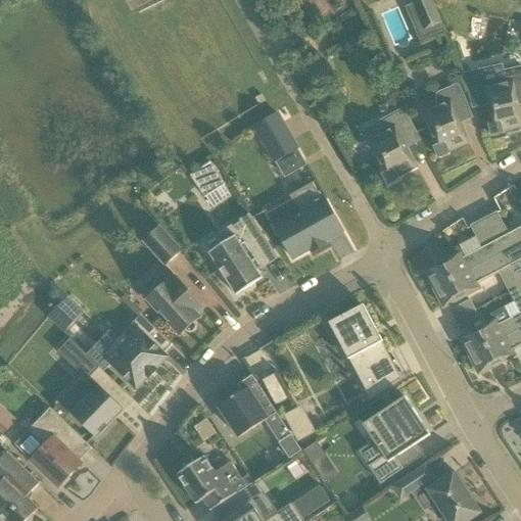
[(422,29),(439,21),(430,0),(415,0),(411,2),(422,29)]
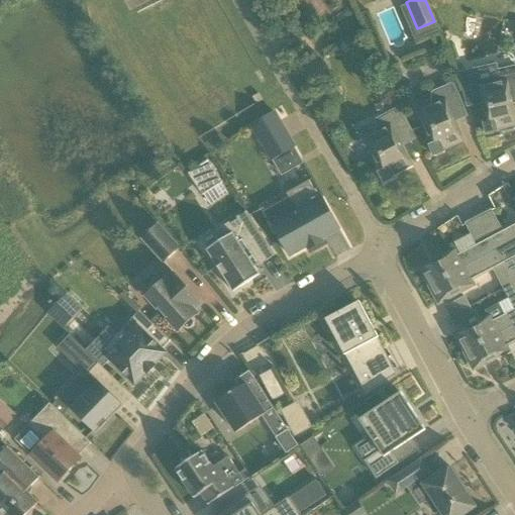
[(514,99),(514,65),(495,70),(492,81),(478,84),(474,69),(458,72),(467,104),(480,100),(485,120),(482,121),(484,133),(496,130),(496,127),(514,122),(514,117),(511,100),(514,99)]
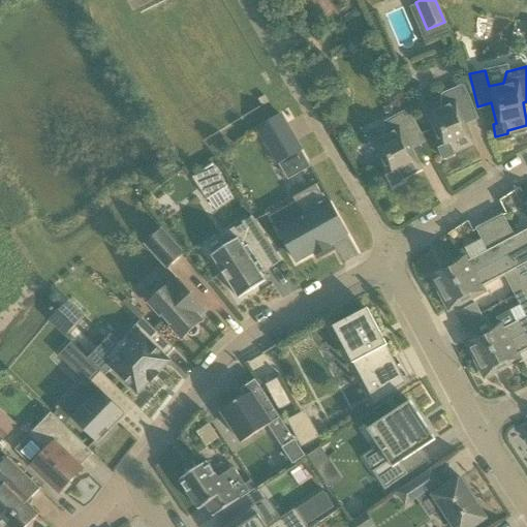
[(442,158),(454,154),(452,151),(472,142),(463,121),(474,116),(461,85),(441,93),(440,105),(426,112),(440,146),(437,147),(442,158)]
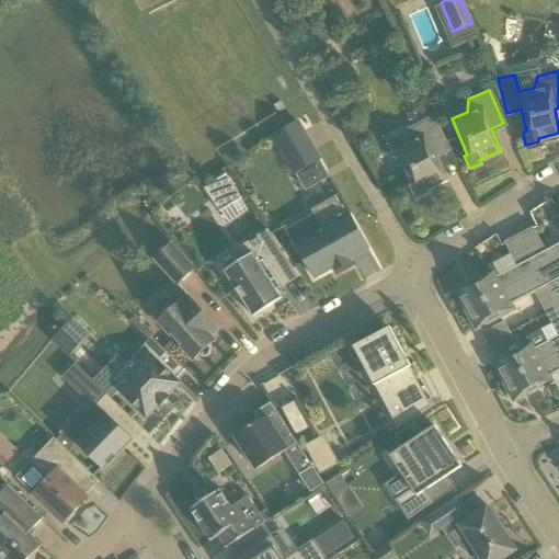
[(414,197),(426,191),(424,187),(445,177),(434,156),(448,148),(431,116),(408,128),(408,140),(390,150),(414,197)]
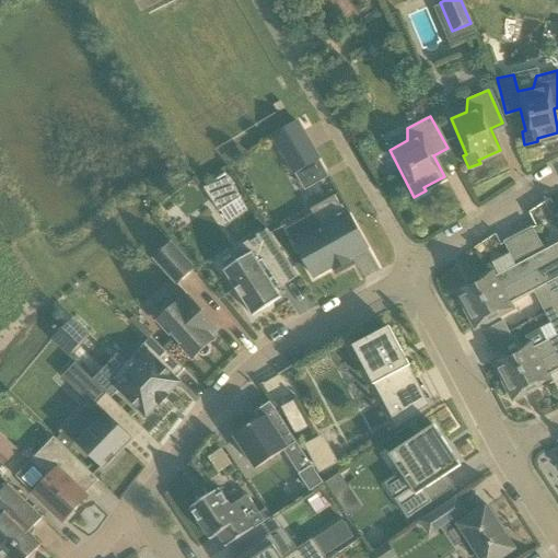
[(295,120),(271,134),(293,172),(317,158),(312,149),(301,130),(295,120)]
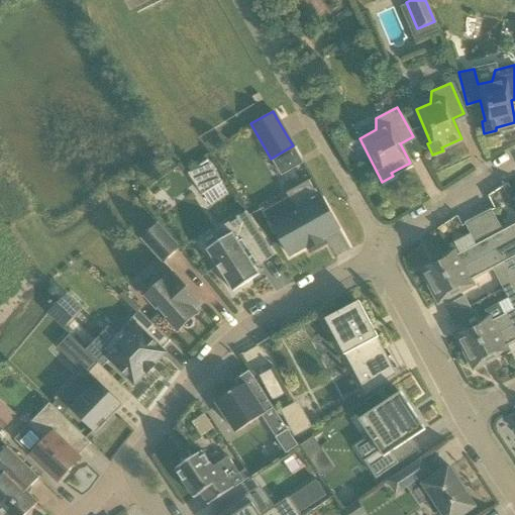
[(187,171),(201,193),(221,180),(207,158),(187,171)]
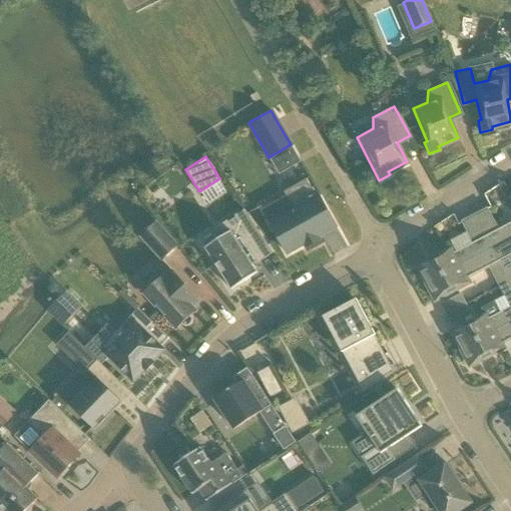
[(315,195),(305,178),(283,190),(285,194),(293,207),(269,221),(286,252),(303,243),(305,246),(319,238),(317,235),(335,225),(318,193),(315,195)]
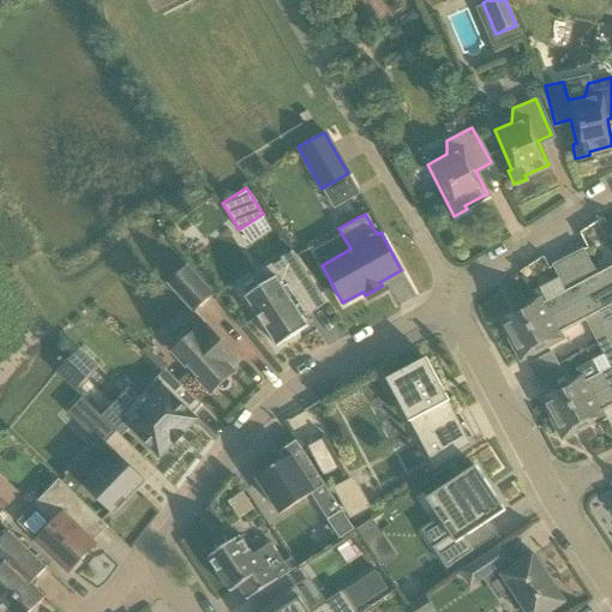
[(306,315),(325,301),(292,250),(261,269),(268,280),(243,295),(275,346),(298,331),(294,327),(304,321),(301,316),(305,313),(306,315)]
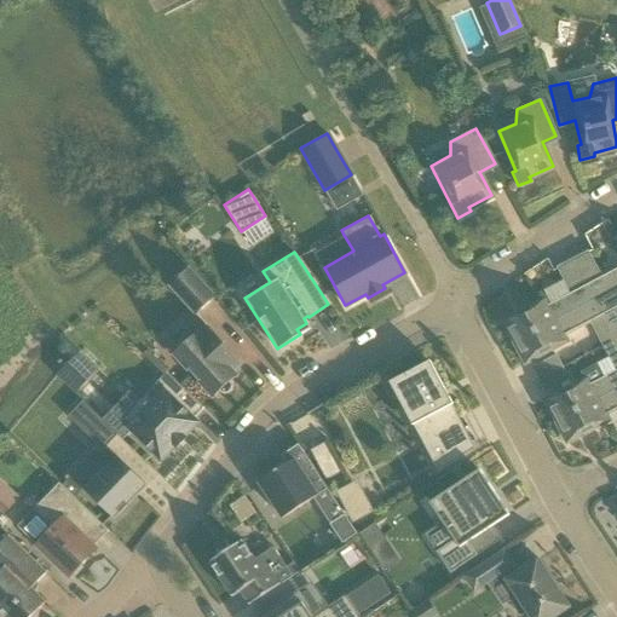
[(575,274),(582,269),(575,257),(568,260),(575,274)]
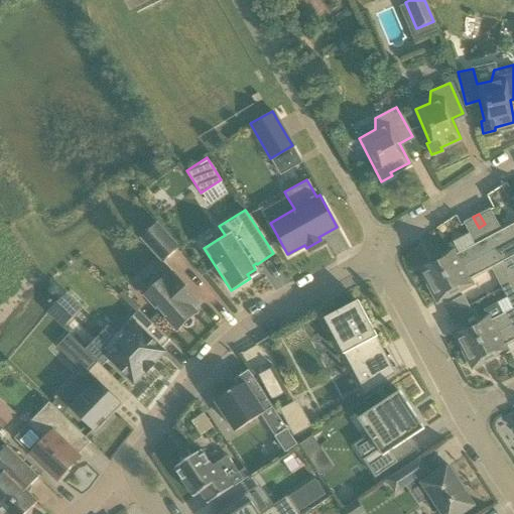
[(494,248),(513,237),(513,222),(490,234),(491,235),(487,237),(494,248)]
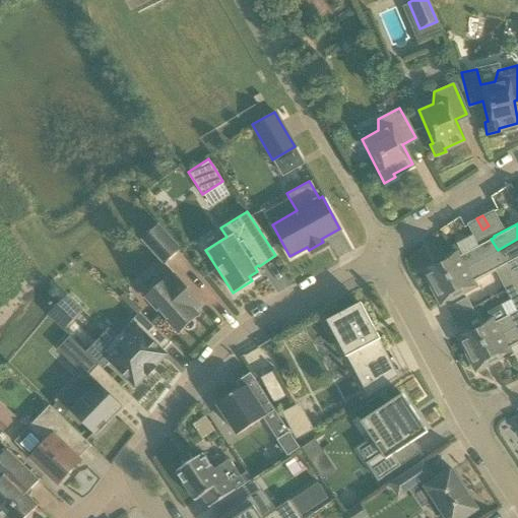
[(165,261),(178,249),(155,225),(142,238),(165,261)]
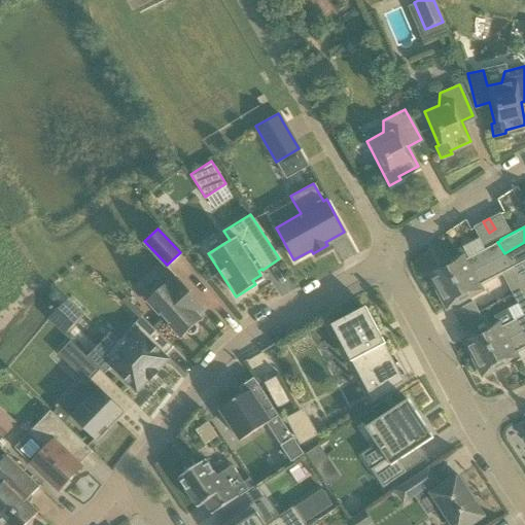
[(495,229),(489,233),(494,243),(465,258),(462,252),(426,272),(435,290),(504,253),(497,242),(501,240),(500,239),(495,229)]
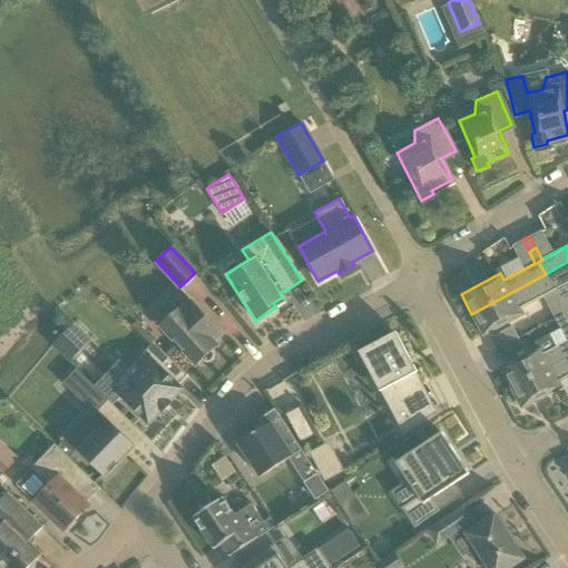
[(549,290),(555,301),(561,297),(567,309),(567,307),(567,291),(562,282),(567,278),(567,262),(546,274),(552,287),(549,290)]
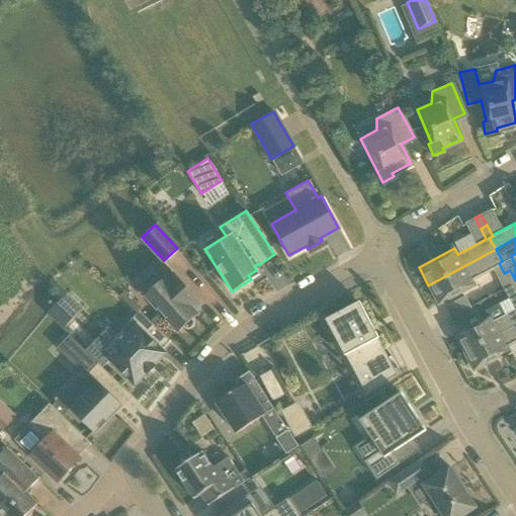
[(496,249),(428,285),(437,303),(473,283),(470,278),(499,263),(502,261),(496,249)]
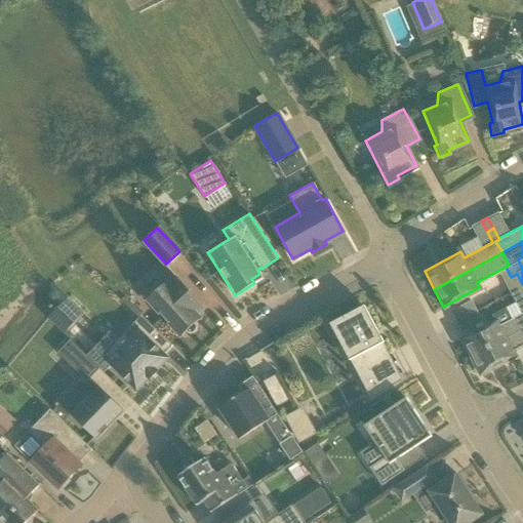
[(516,287),(522,284),(517,274),(511,277),(516,287)]
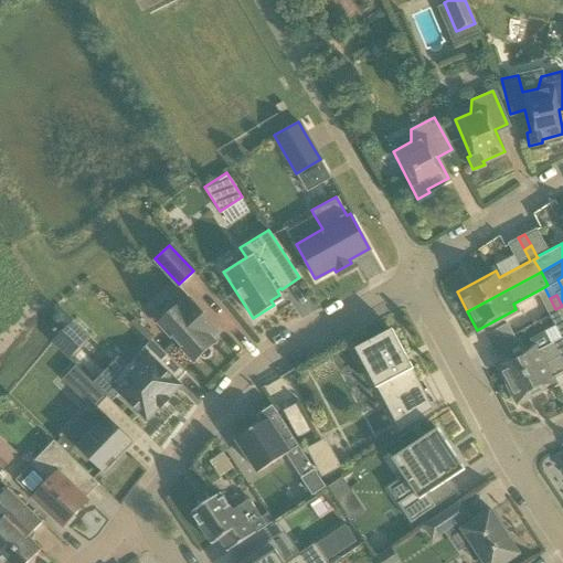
[(218,328),(190,298),(181,306),(178,303),(158,321),(194,360),(200,362),(205,361),(209,357),(210,352),(210,347),(214,342),(209,337),(218,328)]
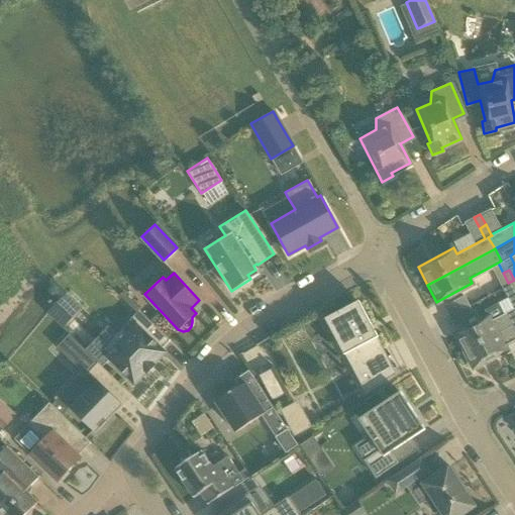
[(462,350),(514,322),(514,293),(514,294),(508,283),(502,287),(507,297),(484,309),(487,314),(453,332),(462,350)]
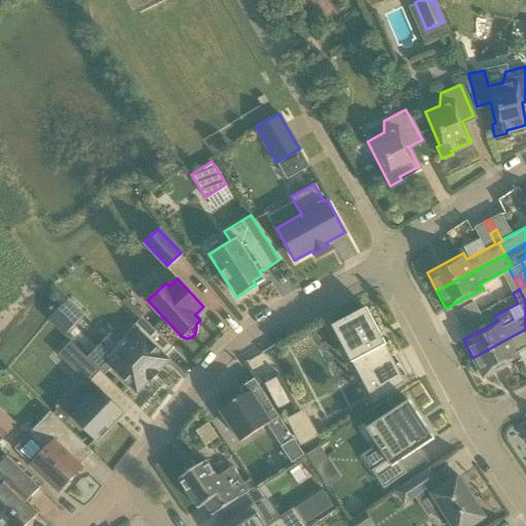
[(390,355),(384,343),(385,342),(365,306),(331,325),(341,344),(342,344),(371,400),(386,392),(371,364),(390,355)]
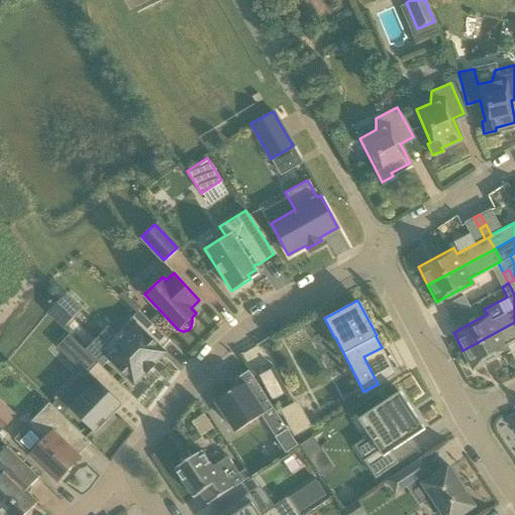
[(62,325),(71,316),(57,302),(47,311),(62,325)]
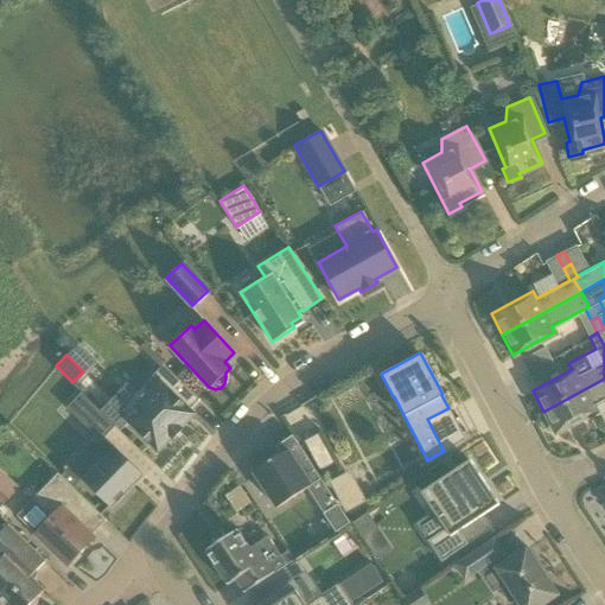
[(172,437),(180,428),(179,426),(192,413),(188,409),(198,399),(163,363),(133,393),(141,401),(125,418),(157,450),(170,435),(172,437)]
